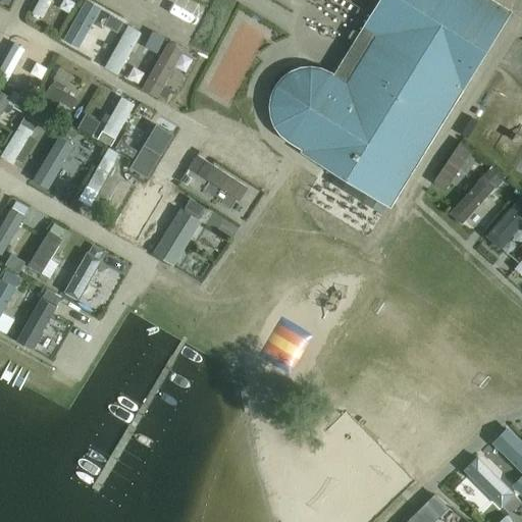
[(38,0),(33,11),(43,16),(51,0),(38,0)]
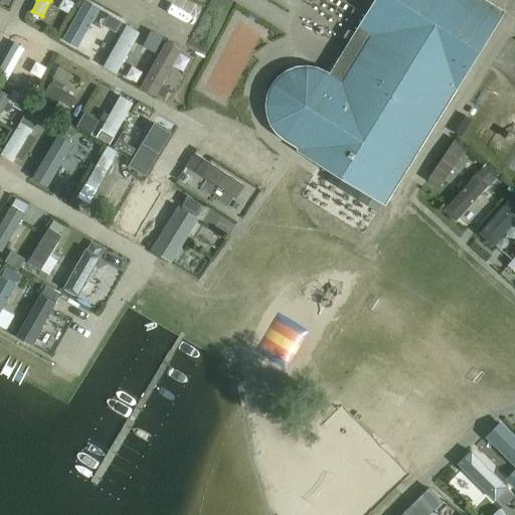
[(98,6),(88,0),(82,0),(66,31),(79,38),(98,6)]
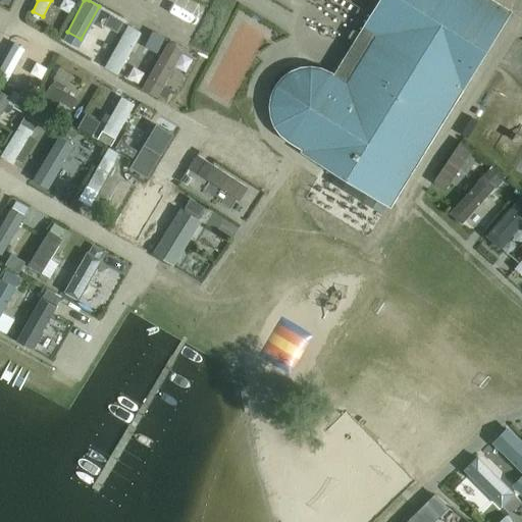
[(276,86),(273,90),(274,91),(273,95),(272,95),(271,99),(270,104),(270,108),(271,112),(272,117),(274,121),(276,126),(279,131),(282,134),(285,138),(290,140),(297,144),(298,143),(325,160),(325,161),(336,167),(372,189),(387,164),(413,123),(419,127),(423,121),(435,129),(509,12),(488,0),(396,0),(394,5),(384,0),(381,0),(346,58),(343,56),(337,64),(342,66),(335,76),(330,72),(326,70),(322,69),(319,68),(315,67),(311,67),(307,67),(303,68),(299,69),(295,70),(293,71),(291,72),(290,71),(285,74),(282,77),(278,82),(276,86)]
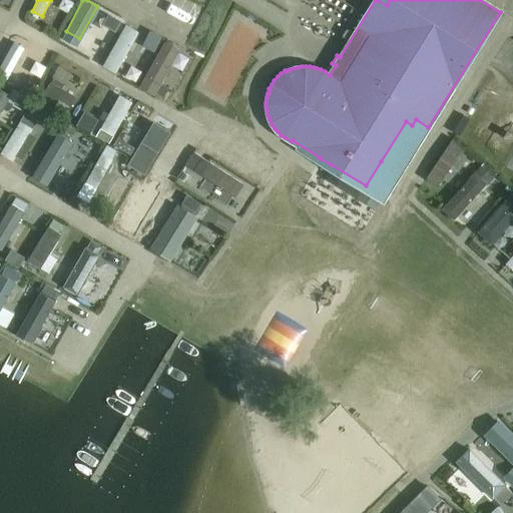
[(120,21),(109,15),(104,25),(115,31),(120,21)]
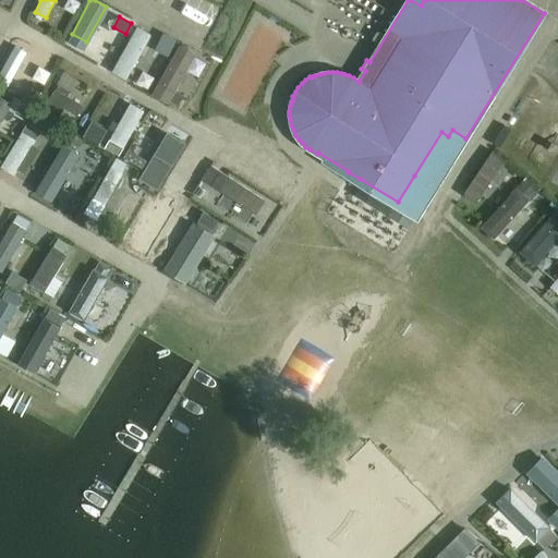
[(198,16),(194,27),(214,34),(217,23),(198,16)]
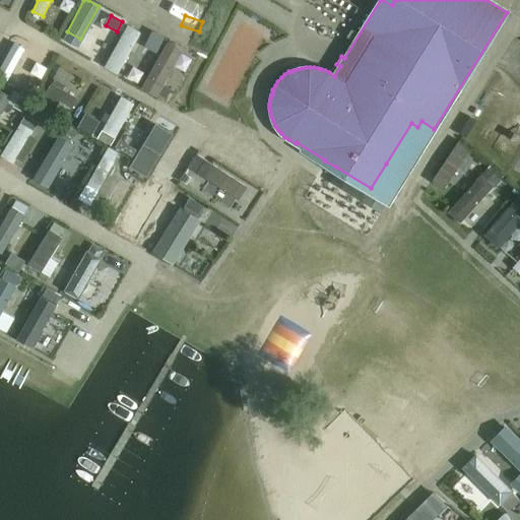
[(127,25),(104,66),(117,74),(140,33),(127,25)]
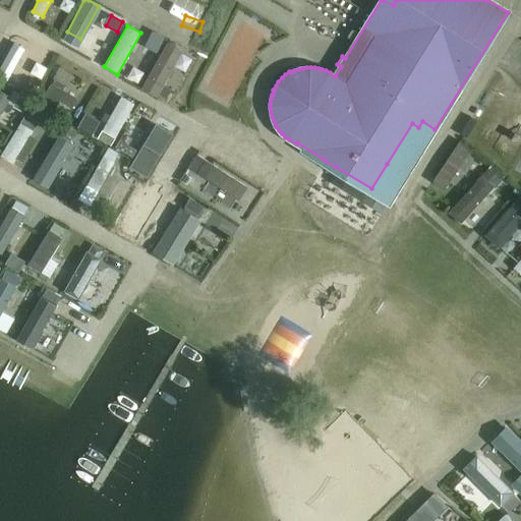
[(152,31),(147,41),(159,47),(164,37),(152,31)]
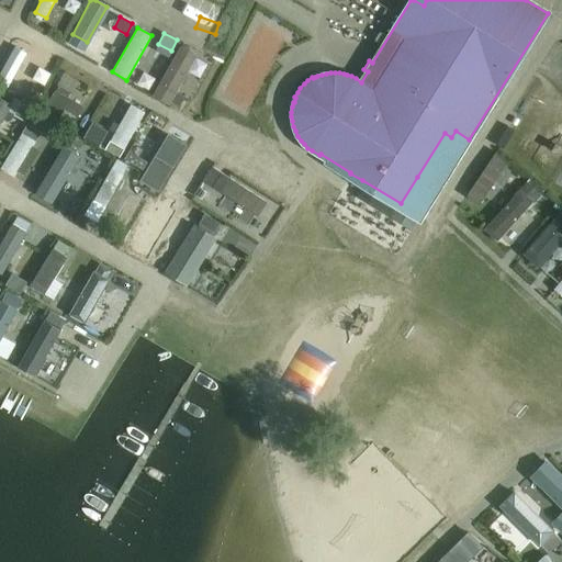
[(0,81),(2,82),(8,86),(26,52),(15,45),(0,71),(0,81)]
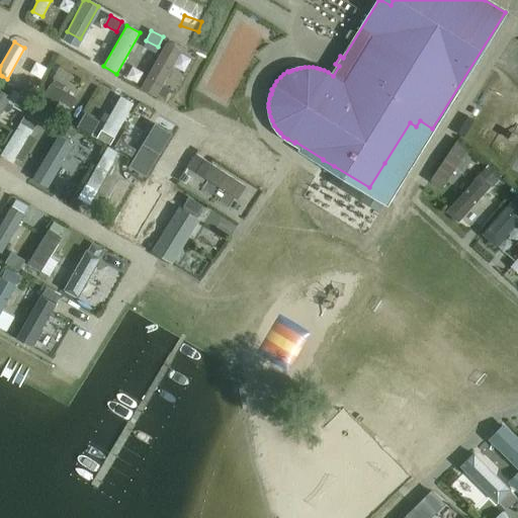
[(177,92),(194,60),(183,54),(183,53),(165,86),(177,92)]
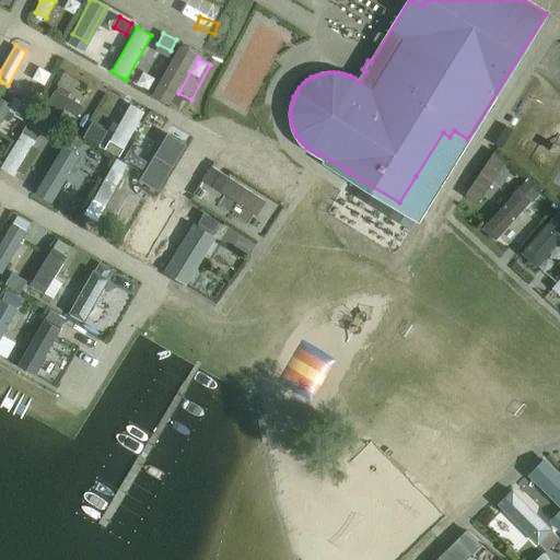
[(150,62),(142,74),(156,83),(164,71),(150,62)]
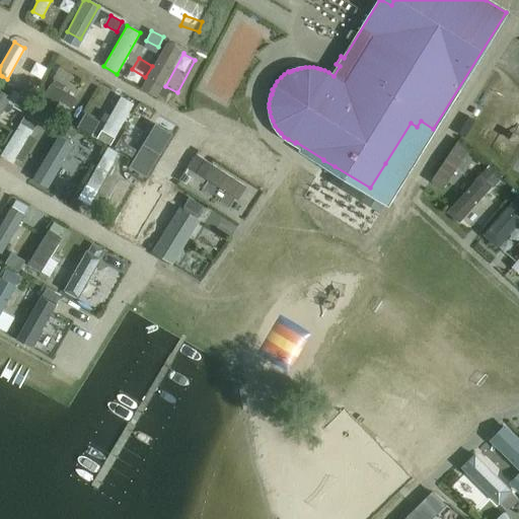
[(59,75),(71,82),(74,75),(92,85),(97,77),(67,60),(59,75)]
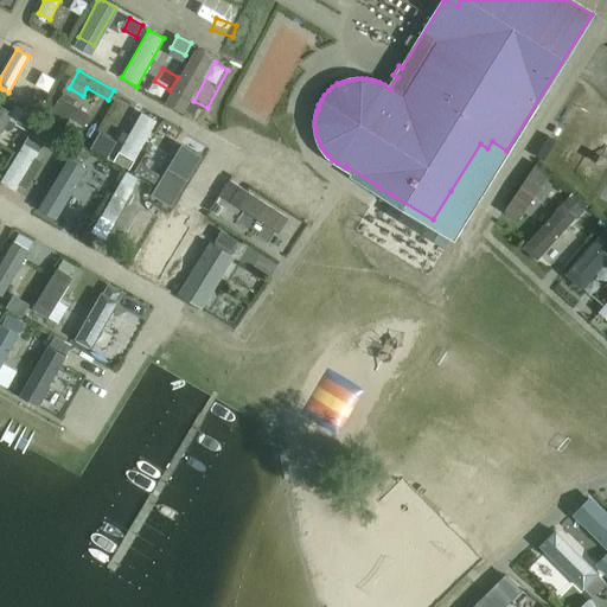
[(49,104),(42,116),(62,128),(68,116),(84,126),(90,115),(74,104),(76,100),(62,93),(53,108),(49,104)]
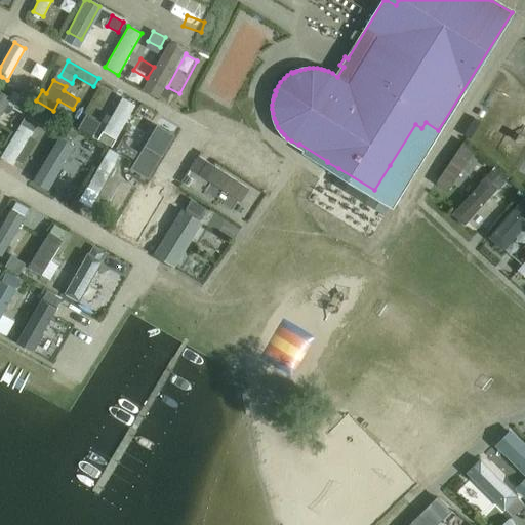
[(0,116),(3,111),(6,112),(10,111),(13,106),(8,103),(11,96),(0,90),(0,116)]
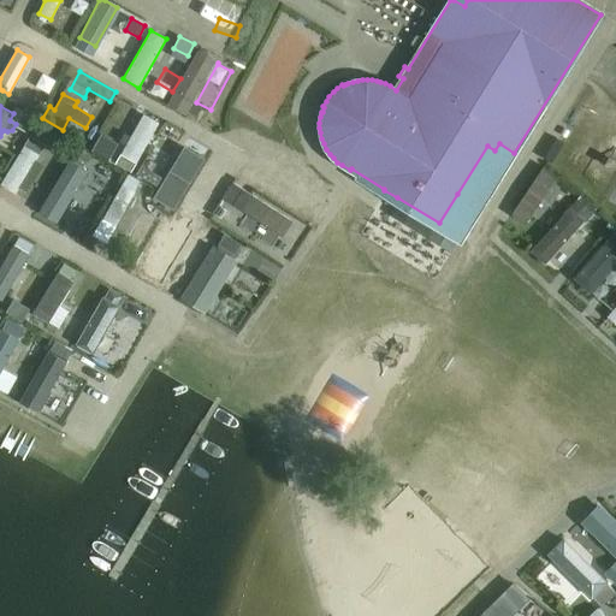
[(116,163),(131,172),(159,122),(143,113),(116,163)]
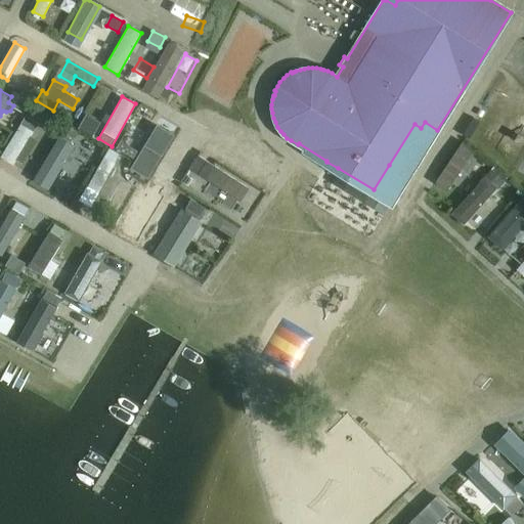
[(13,164),(37,125),(25,117),(0,157),(13,164)]
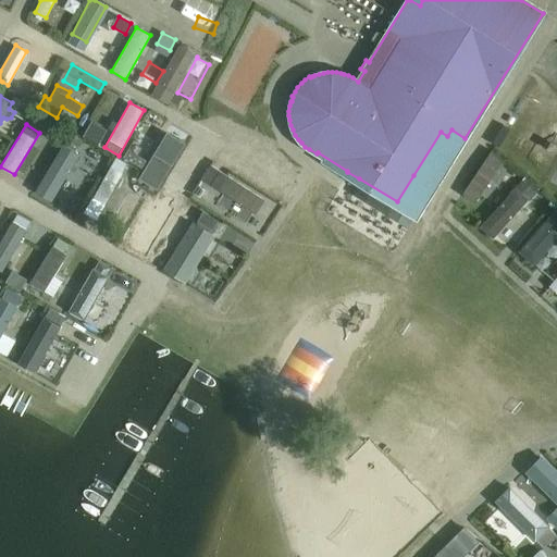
[(63,145),(74,151),(83,138),(71,132),(63,145)]
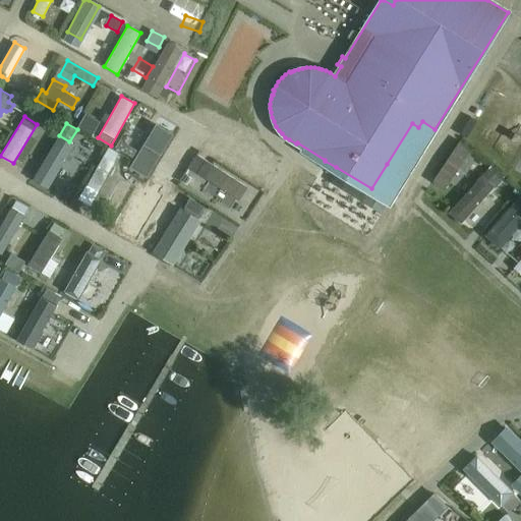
[(83,167),(95,134),(81,130),(70,163),(83,167)]
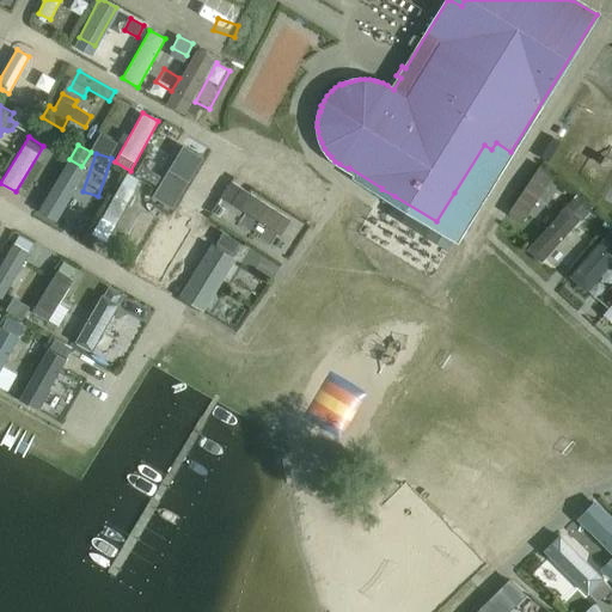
[(38,208),(55,218),(55,216),(65,202),(71,190),(75,183),(81,172),(66,163),(38,208)]
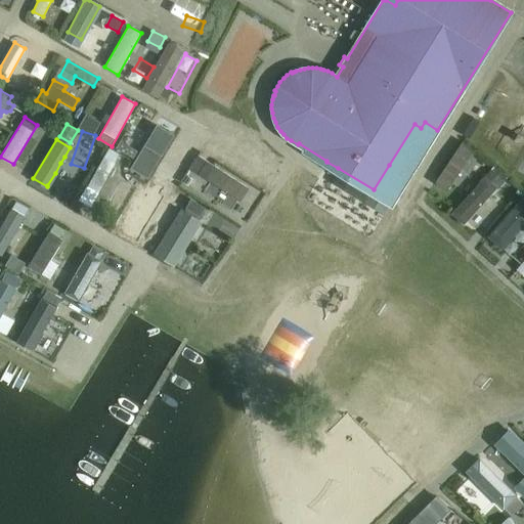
[(463,141),(436,182),(447,190),(475,149),(463,141)]
